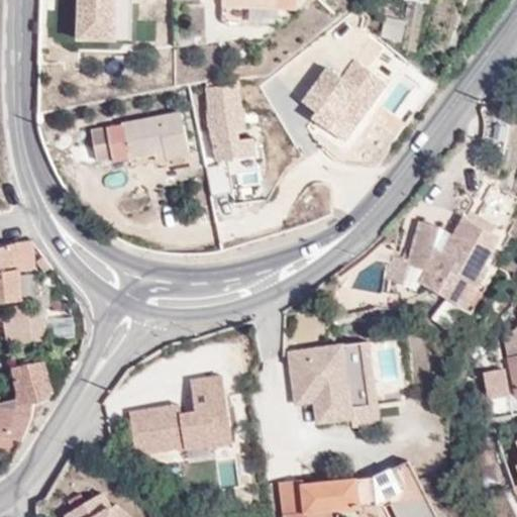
[(75,0),(76,43),(139,44),(139,0),(75,0)]
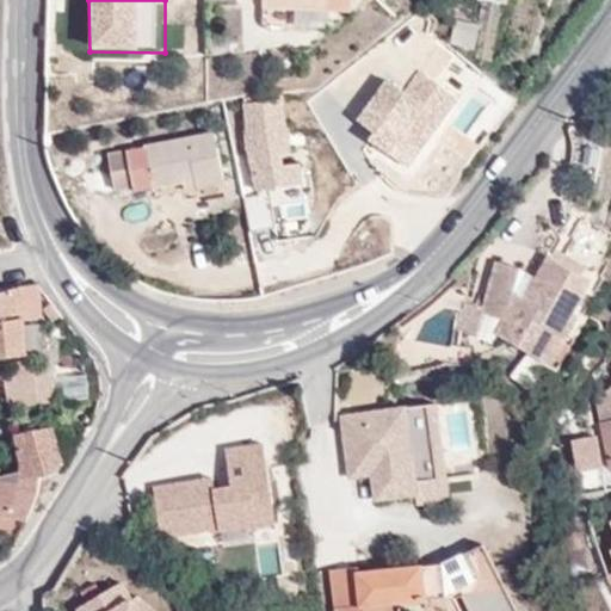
[(269,0),(269,12),(358,13),(358,0),(269,0)]
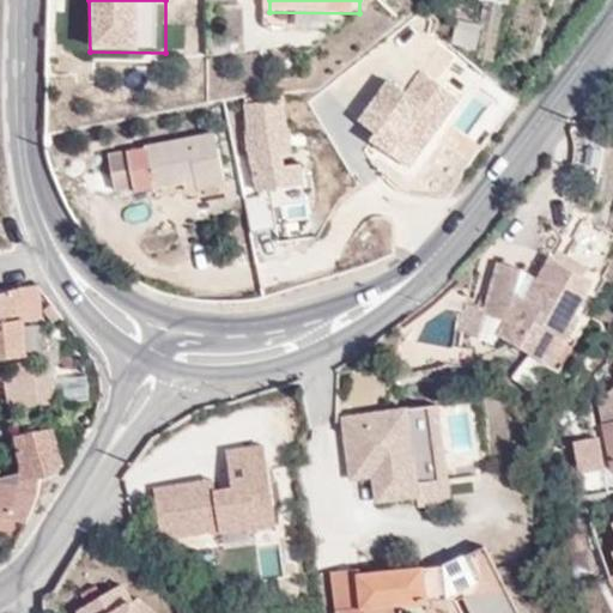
[(394,13),(380,0),(374,0),(339,34),(356,52),(394,13)]
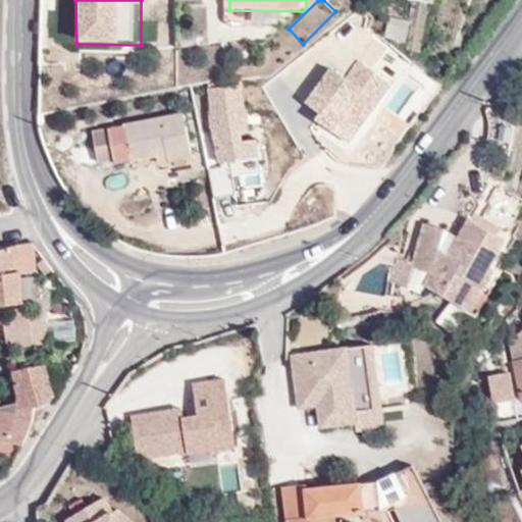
[(377,0),(374,25),(397,29),(404,5),(382,0),(377,0)]
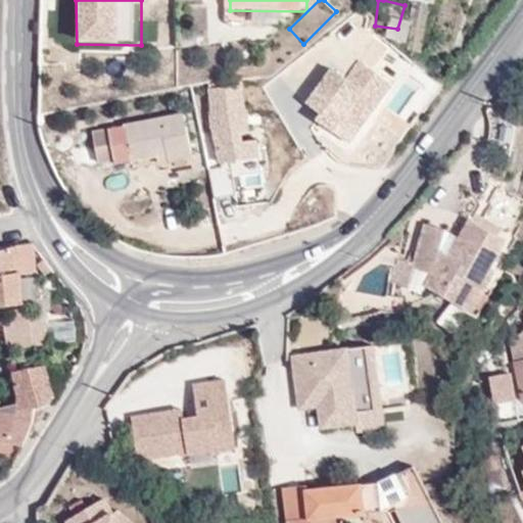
[(437,0),(410,0),(415,1),(410,30),(414,31),(411,51),(419,53),(423,31),(427,32),(432,5),(436,6),(437,0)]
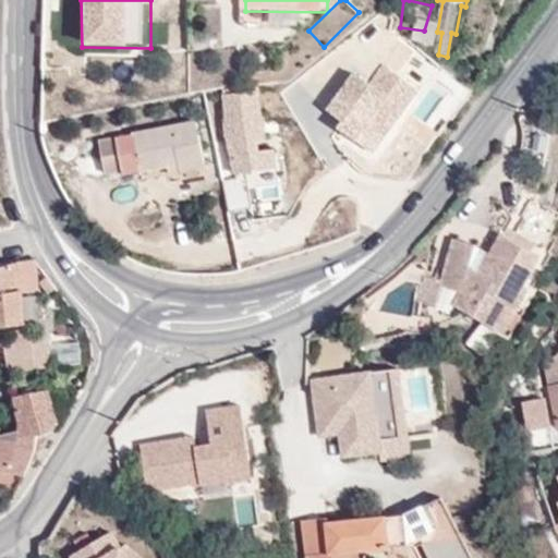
[(398,104),(383,88),(359,111),(374,129),(398,104)]
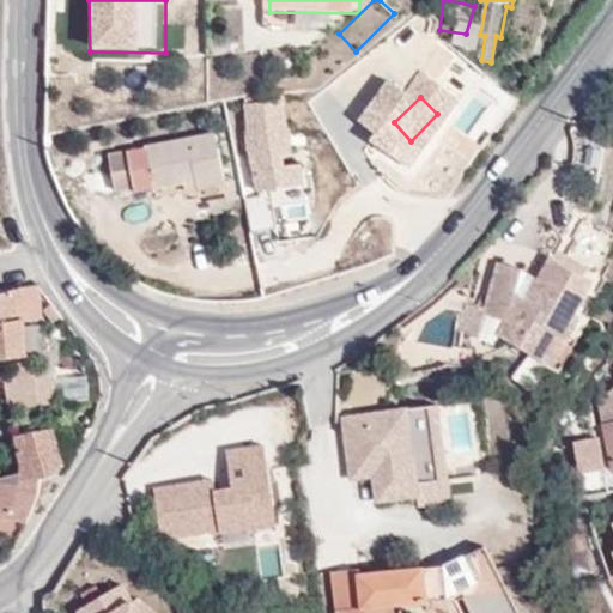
[(266,98),(246,102),(248,137),(241,138),(243,158),(289,155),(289,133),(281,134),(279,104),(267,107),(266,98)]
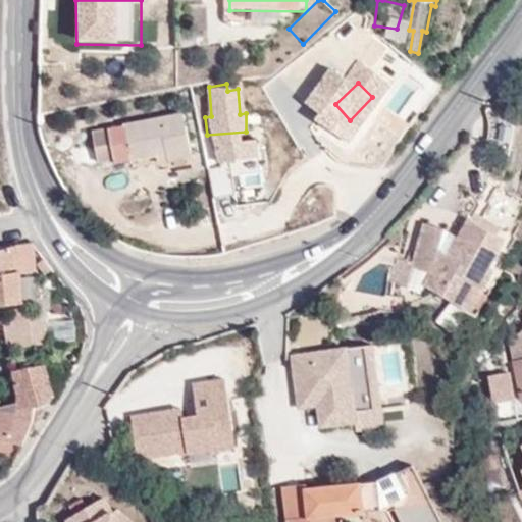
[(192,162),(191,157),(185,120),(138,127),(146,169),(192,162)]
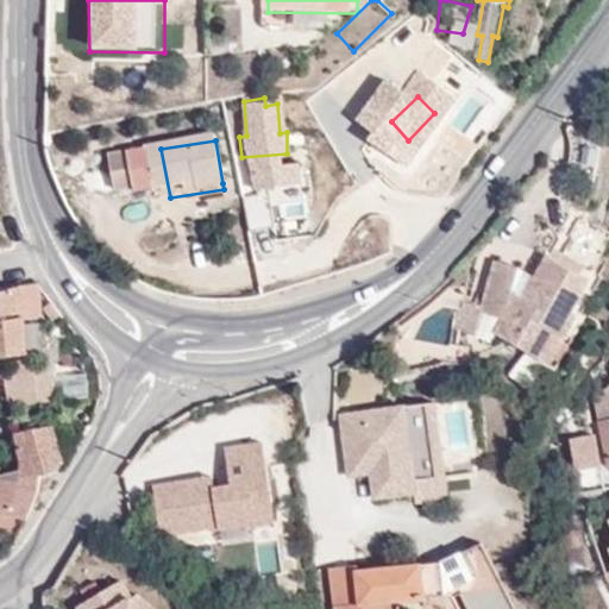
[(170,198),(161,149),(140,152),(152,200),(170,198)]
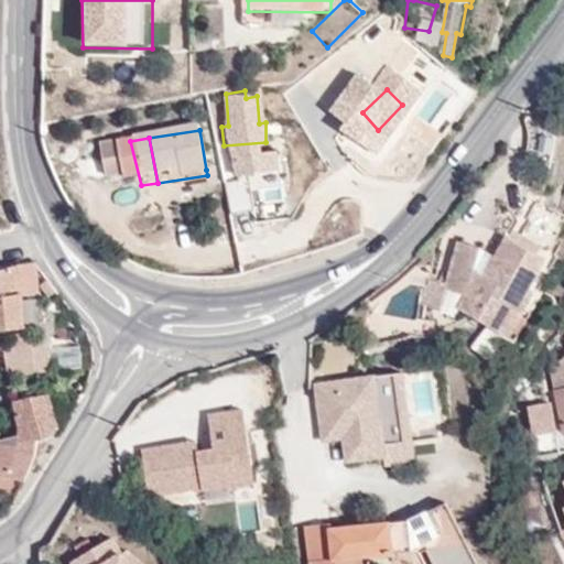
[(126,182),(119,144),(99,149),(106,185),(126,182)]
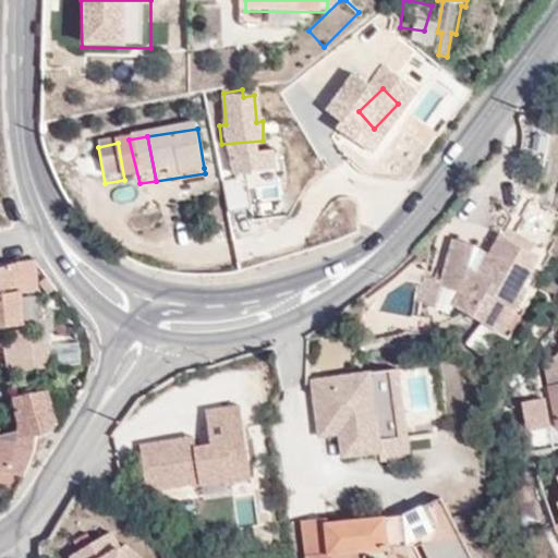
[(229,209),(251,204),(244,177),(222,182),(229,209)]
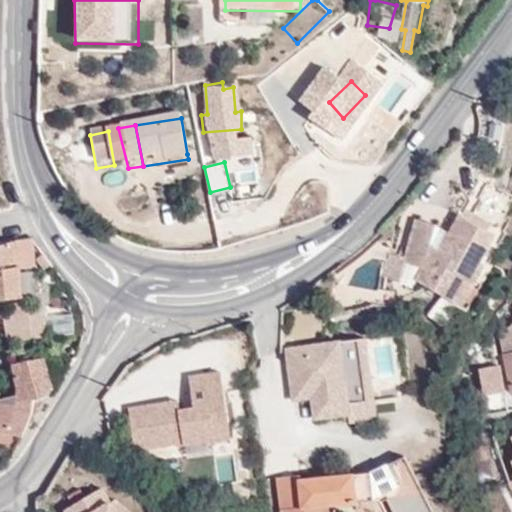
[(374,250),(369,260),(384,280),(386,281),(390,267),(403,271),(400,281),(422,290),(435,261),(463,275),(480,235),(441,217),(433,235),(420,231),(423,222),(403,216),(387,254),(374,250)]
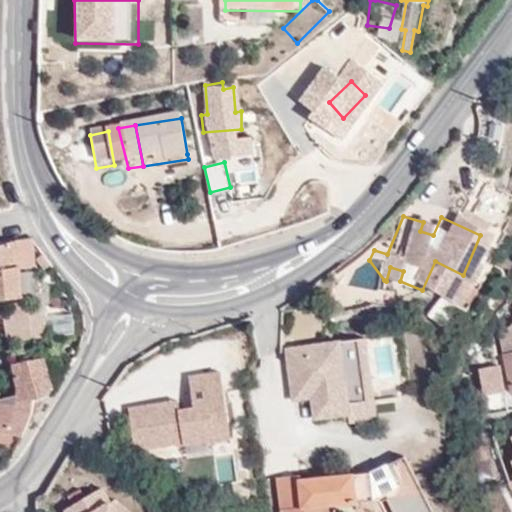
[(13,242),(18,264),(33,262),(29,238),(13,242)]
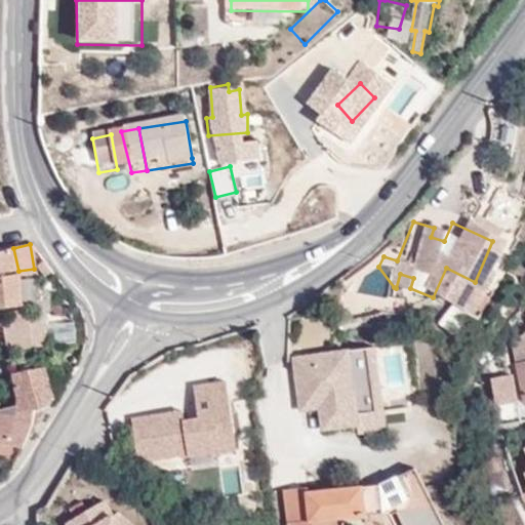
[(13,248),(0,250),(0,308),(22,306),(18,271),(13,248)]
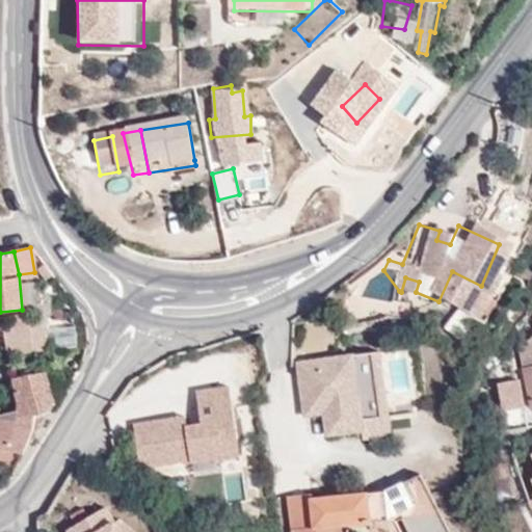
[(399,291),(383,270),(378,284),(400,292),(401,292),(399,291)]
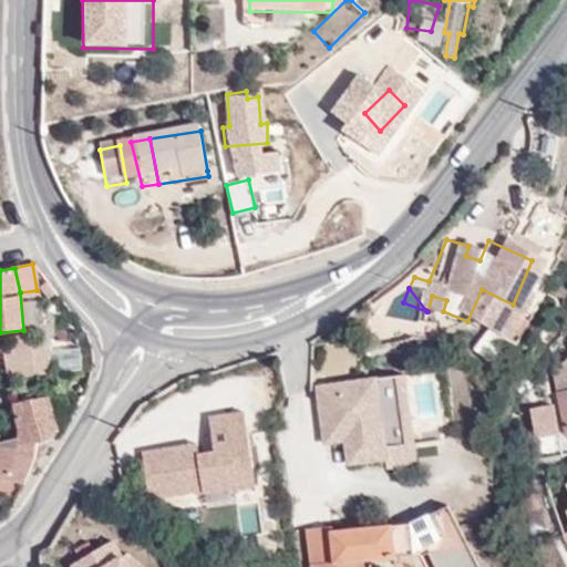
[(498,337),(513,305),(482,289),(467,321),(498,337)]
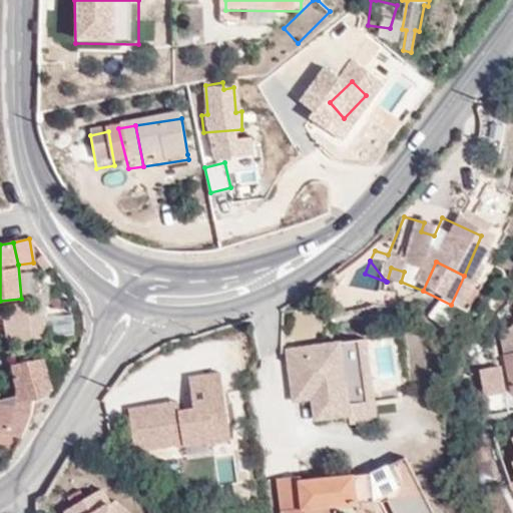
[(435,307),(428,320),(446,328),(452,315),(435,307)]
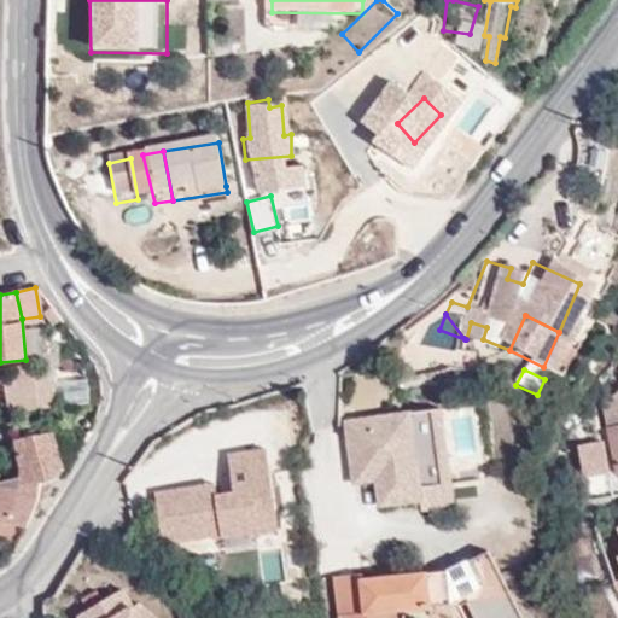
[(604,467),(606,481),(617,478),(617,390),(617,391),(594,410),(599,441),(604,467)]
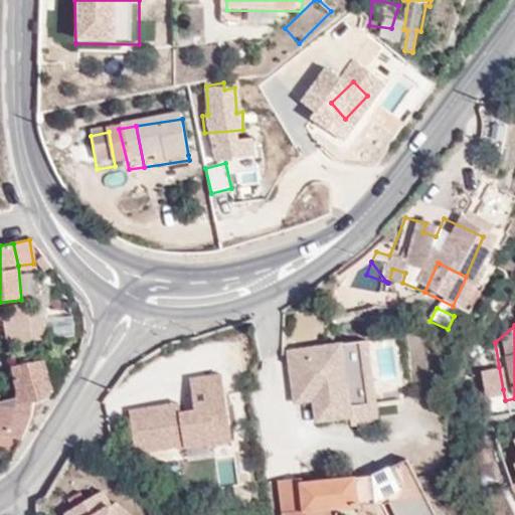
[(401,388),(397,340),(288,349),(292,405),(313,403),(315,425),(378,420),(376,390),(401,388)]
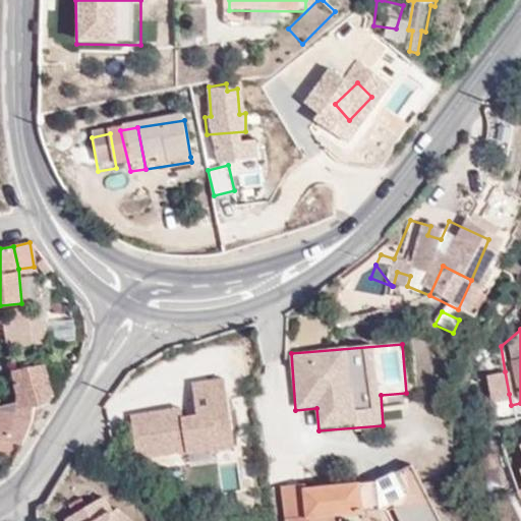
[(47,400),(52,394),(48,365),(9,370),(14,423),(4,439),(21,446),(37,420),(33,417),(47,400)]
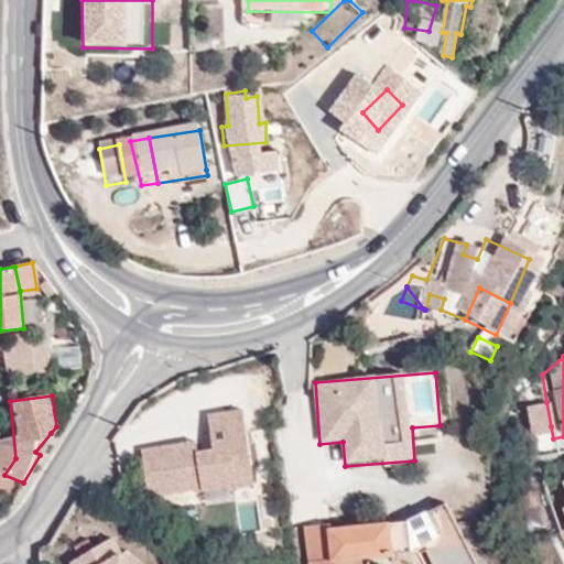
[(551,426),(546,402),(529,405),(533,430),(551,426)]
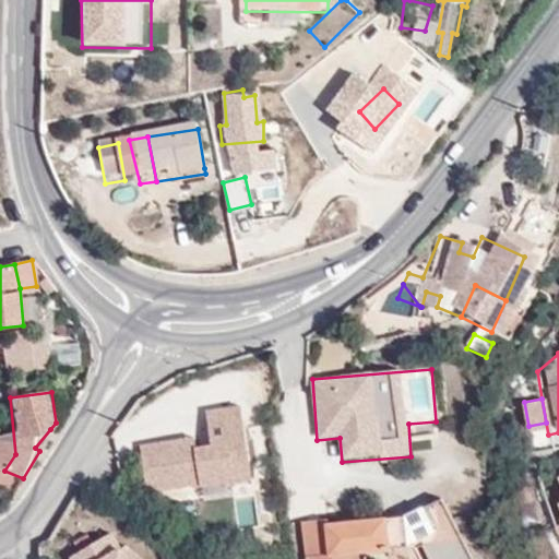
[(67,423),(61,417),(56,423),(50,429),(57,436),(67,423)]
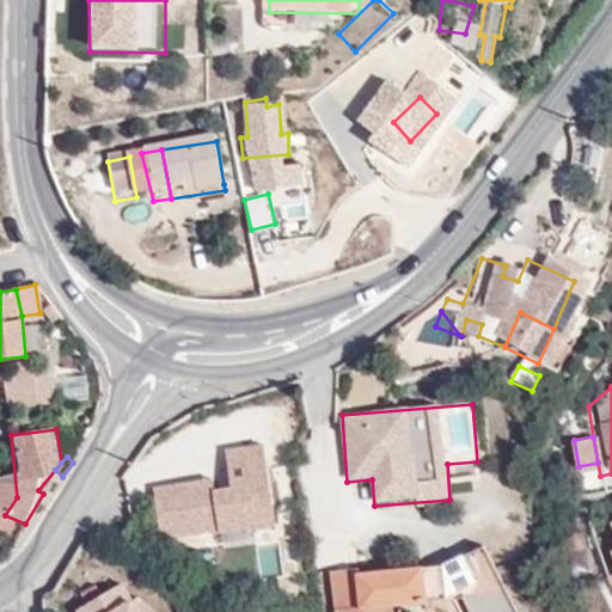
[(214,493),(155,501),(164,552),(225,543),(227,560),(257,555),(255,542),(276,539),(263,459),(227,465),(232,499),(215,501),(214,493)]
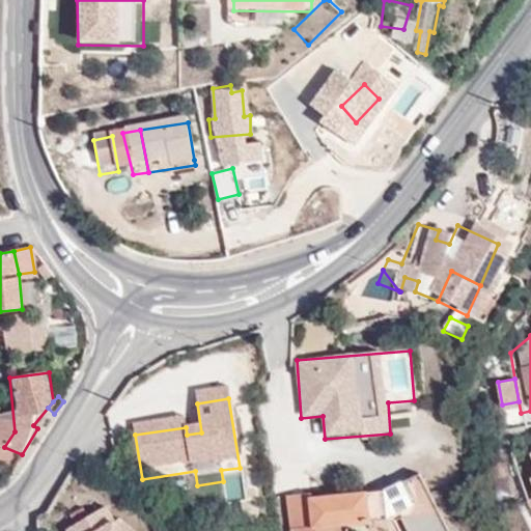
[(521,482),(530,506),(530,453),(522,458),(530,479),(521,482)]
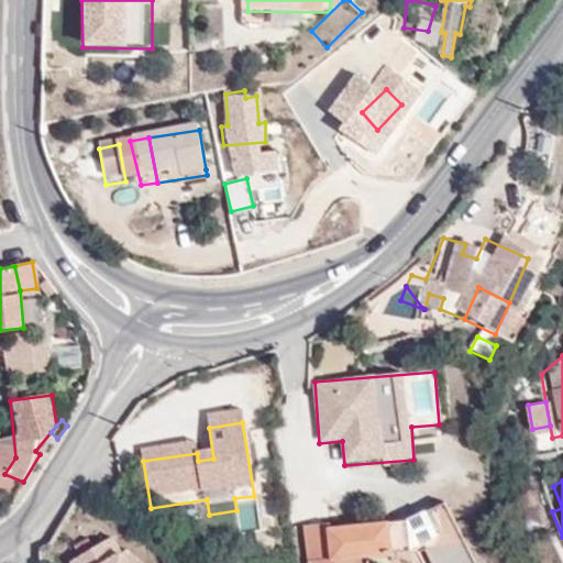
[(470,562),(445,516),(414,532),(324,540),(324,537),(305,539),(307,562),(420,562),(426,562),(470,562)]
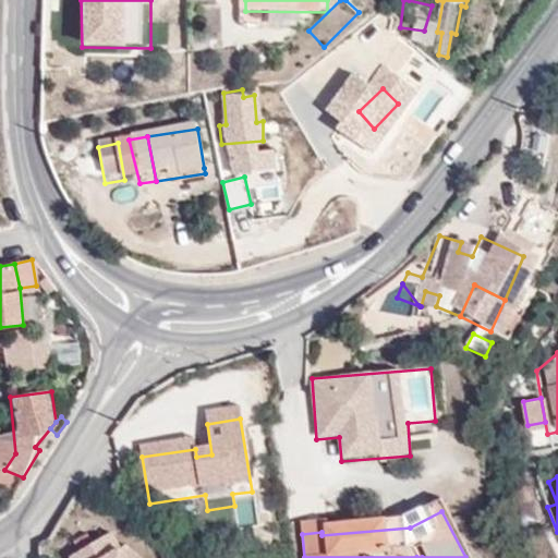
[(112,544),(87,557),(130,557),(126,555),(120,557),(112,544)]
